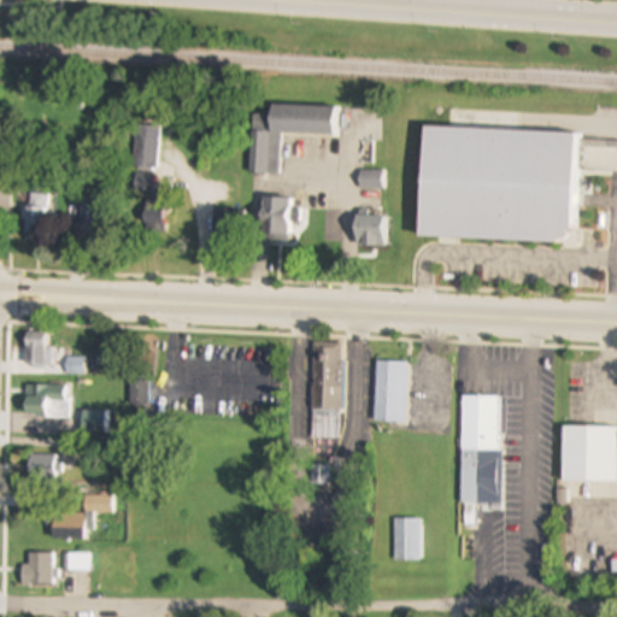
[(252,116),(250,176),(280,176),(281,136),(339,137),(340,109),(270,107),(270,116),(252,116)]
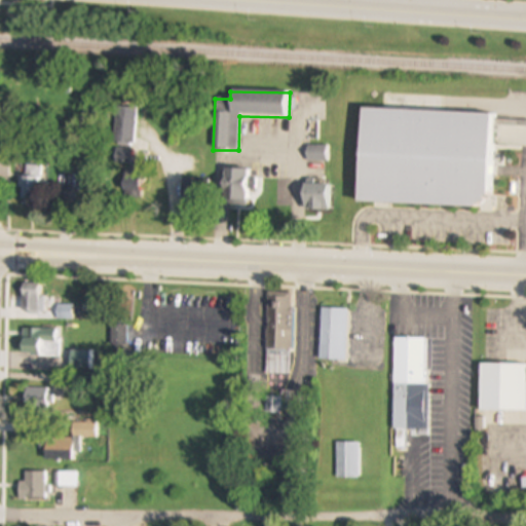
[(136,110),(115,109),(113,147),(133,149),(136,110)]
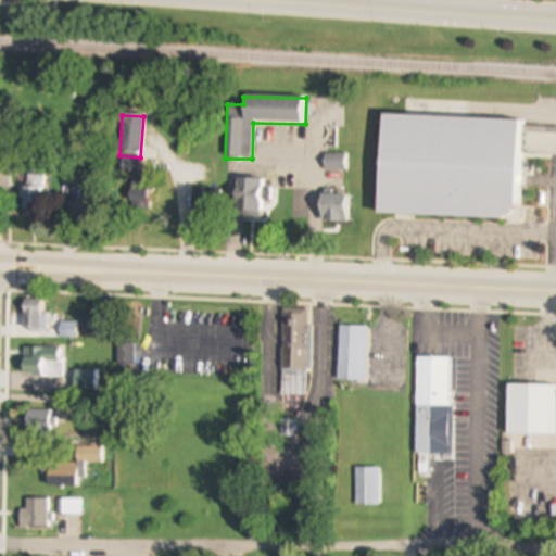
[(377,216),(515,220),(518,121),(380,116),(377,216)]
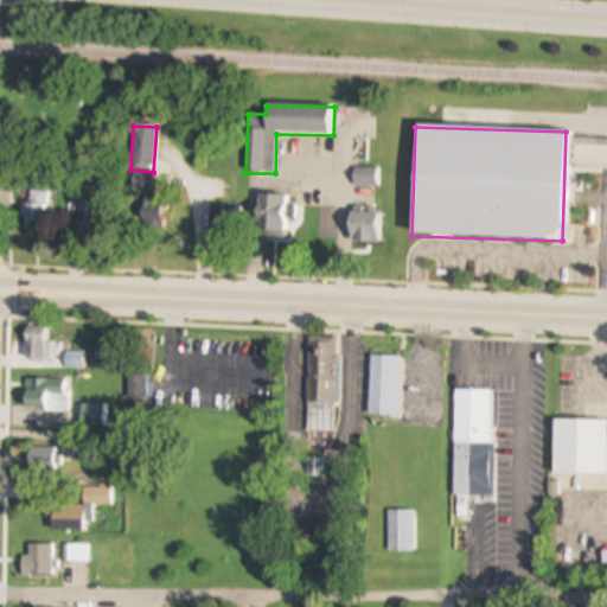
[(48,192),(25,192),(25,235),(48,235),(48,192)]
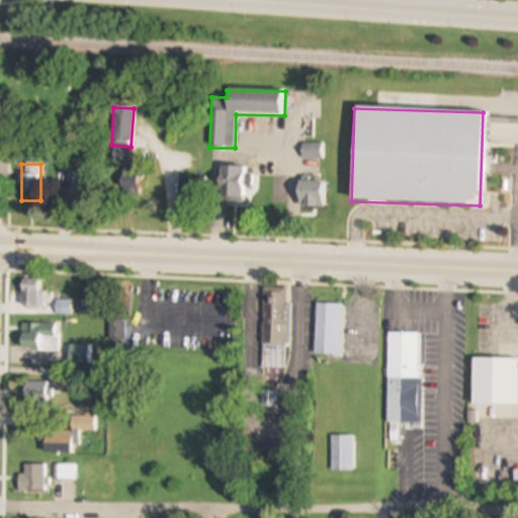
[(245,169),(220,168),(219,202),(244,203),(245,169)]
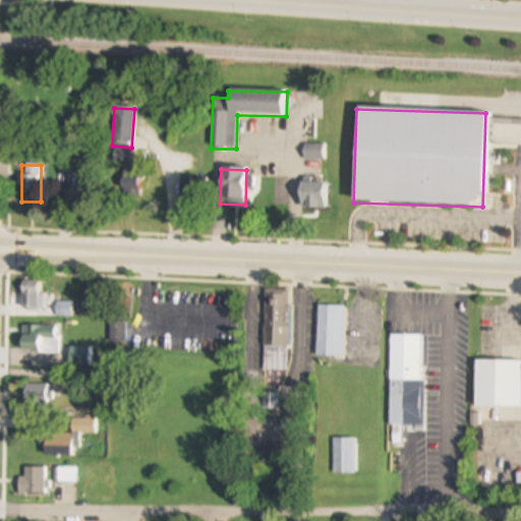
[(324,184),(299,183),(299,209),(324,210),(324,184)]
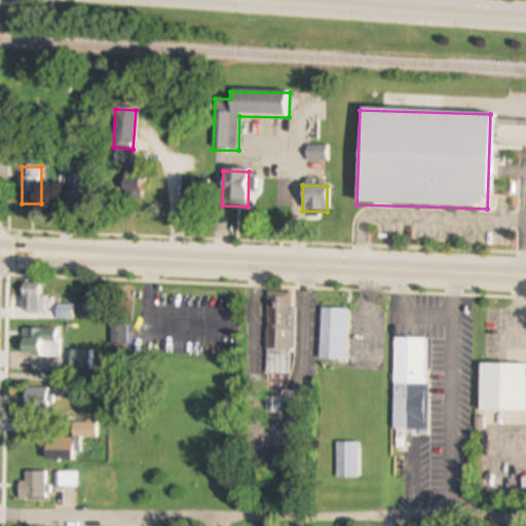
[(40,285),(21,285),(21,312),(40,312),(40,285)]
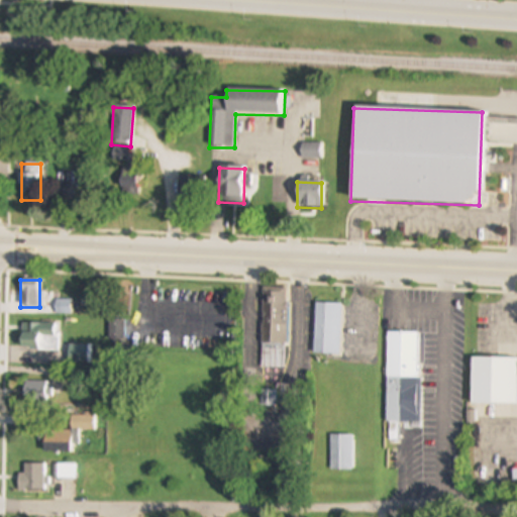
[(262,369),(286,370),(287,288),(263,288),(262,369)]
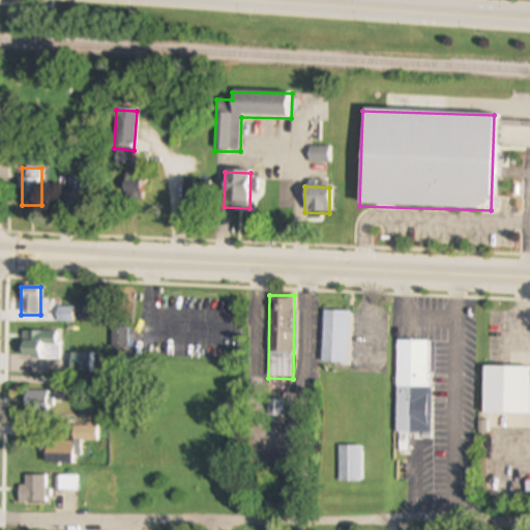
[(350,312),(323,312),(322,364),(349,365),(350,312)]
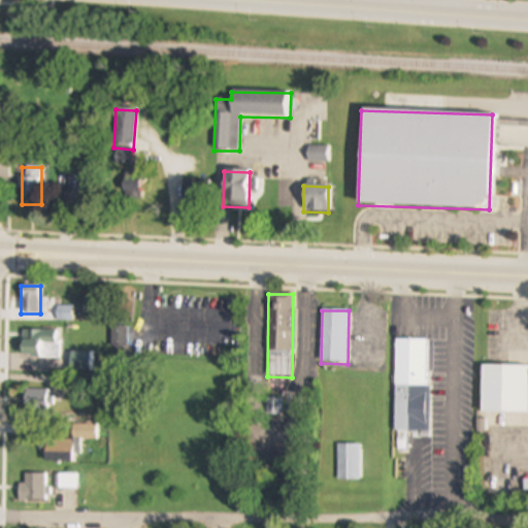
[(60,359),(60,329),(22,329),(22,359),(60,359)]
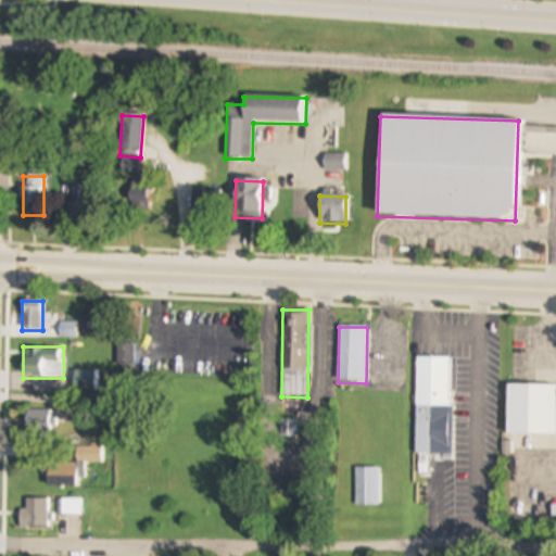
[(418,359),(449,359),(447,408),(417,407),(418,359)]
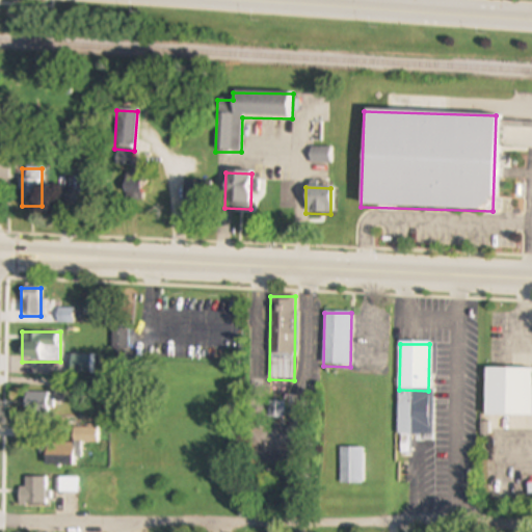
[(531,417),(531,370),(485,370),(485,417),(531,417)]
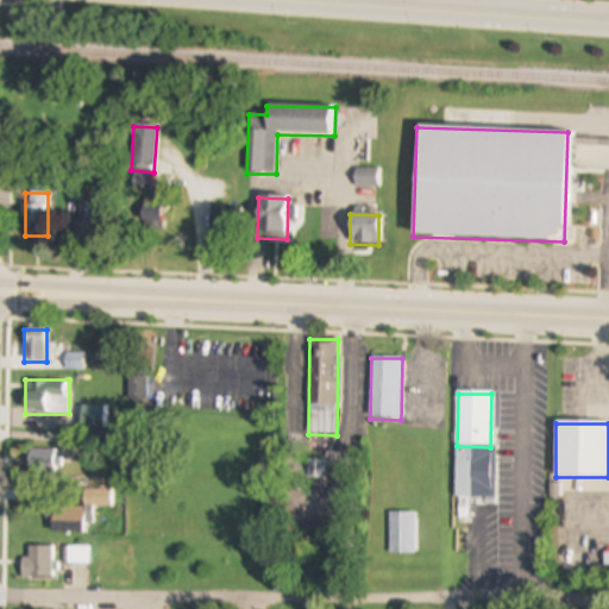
[(457,446),(490,447),(489,498),(457,497),(457,446)]
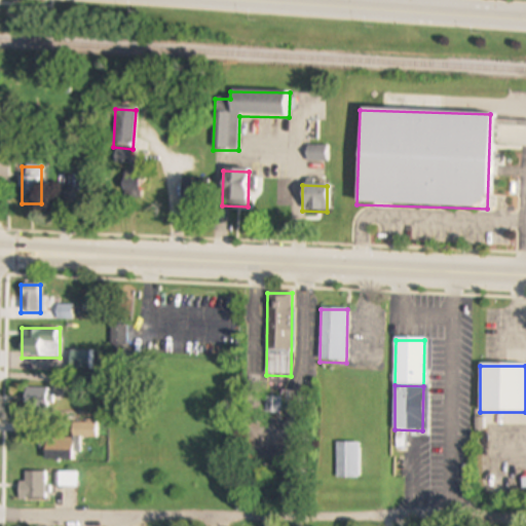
[(266,413),(280,413),(280,401),(267,401),(266,413)]
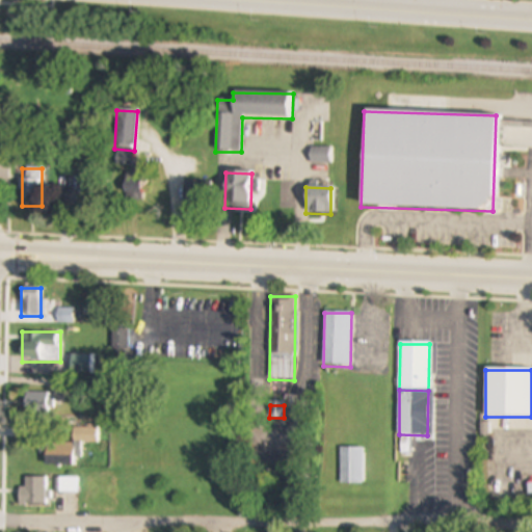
[(72,444),(45,444),(44,467),(80,467),(80,444),(99,444),(99,428),(72,428),(72,444)]
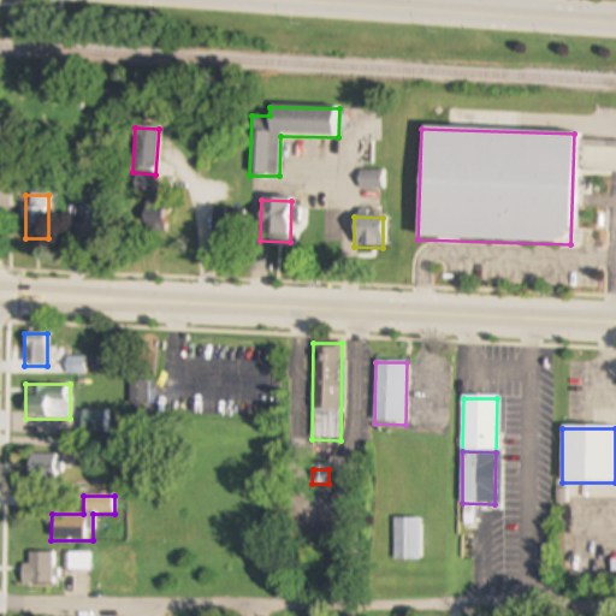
[(394,562),(422,562),(422,520),(394,520),(394,562)]
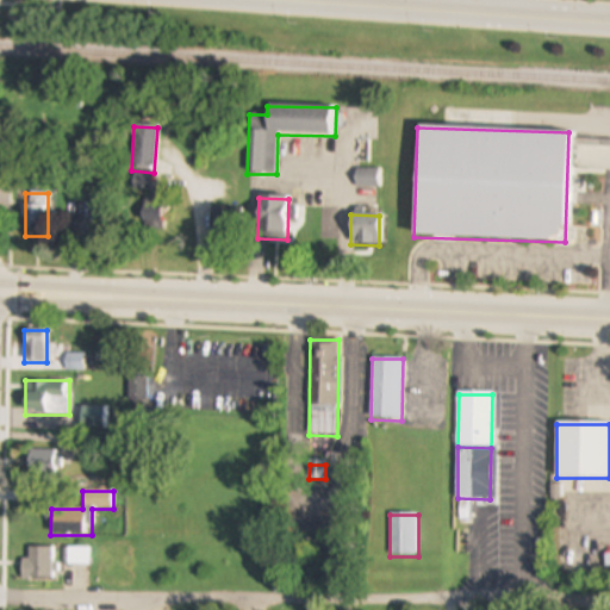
[(51,579),(51,548),(27,548),(27,560),(20,560),(20,579),(51,579)]
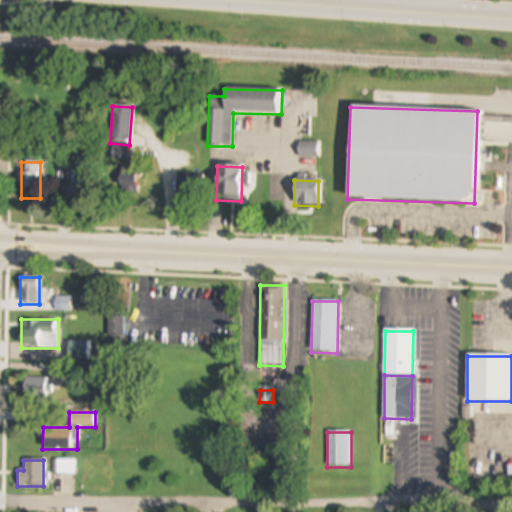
[(56,474),(75,474),(75,461),(56,461),(56,474)]
